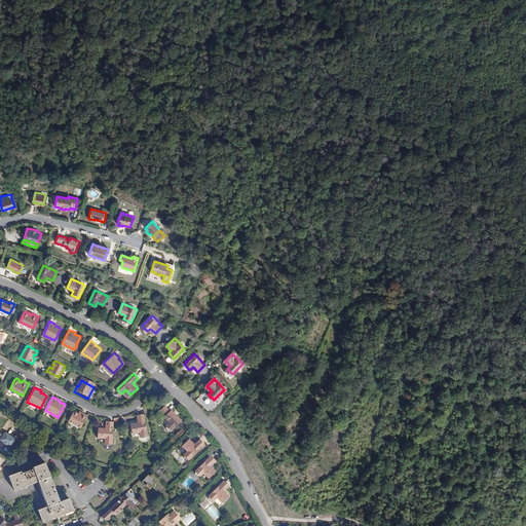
[(166,405),(161,410),(166,415),(165,416),(171,421),(167,425),(168,426),(167,427),(170,429),(172,428),(173,430),(183,419),(173,409),(172,410),(166,405)]
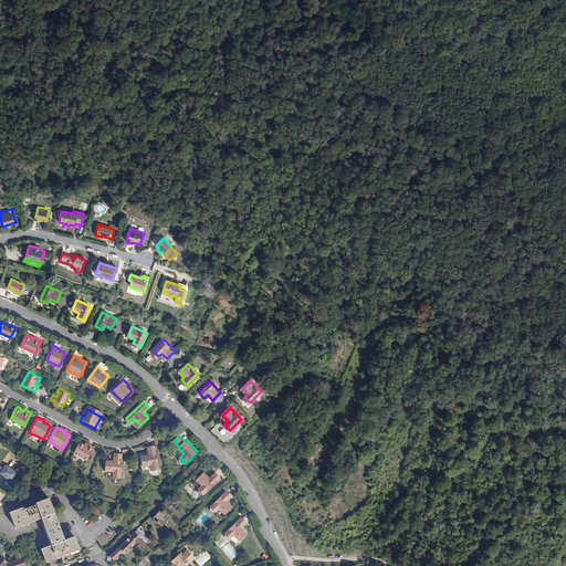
[(95,447),(88,443),(87,446),(85,444),(85,443),(85,442),(82,441),(80,442),(75,452),(88,459),(95,447)]
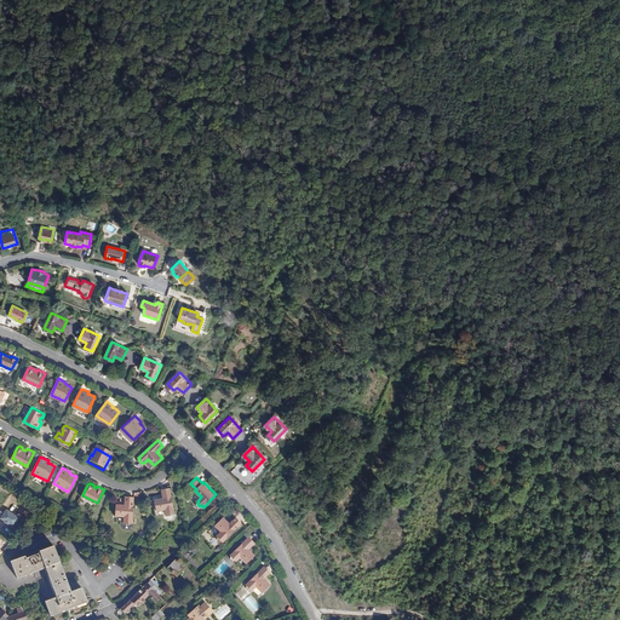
[(171,488),(162,491),(165,498),(156,500),(159,511),(167,509),(168,515),(171,516),(172,516),(173,516),(174,515),(177,514),(171,488)]
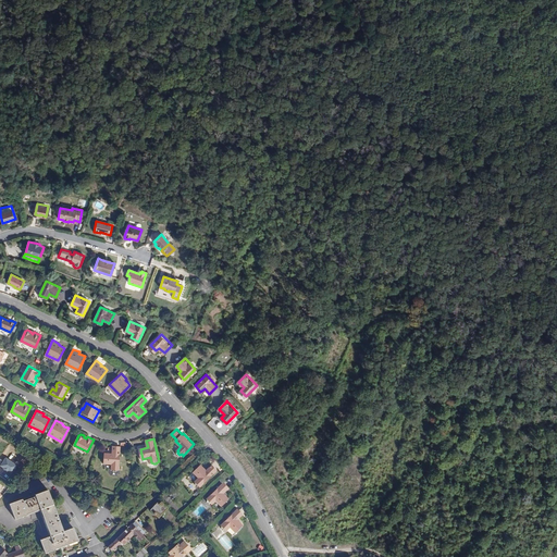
[(122,447),(114,446),(113,454),(106,453),(104,462),(112,463),(112,469),(113,469),(115,471),(116,471),(119,470),(120,470),(122,447)]
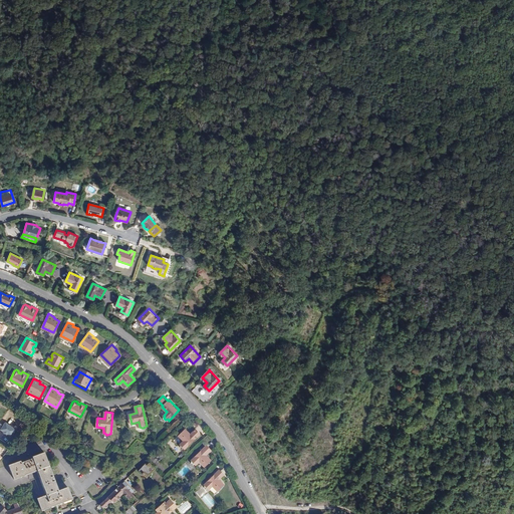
[(18,431),(4,421),(0,427),(0,431),(11,440),(18,431)]
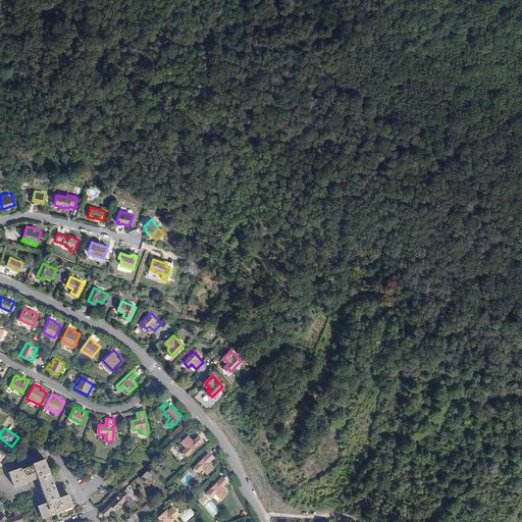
[(188,434),(181,441),(187,447),(183,451),(184,452),(184,453),(185,455),(187,455),(188,456),(203,440),(198,434),(193,439),(188,434)]
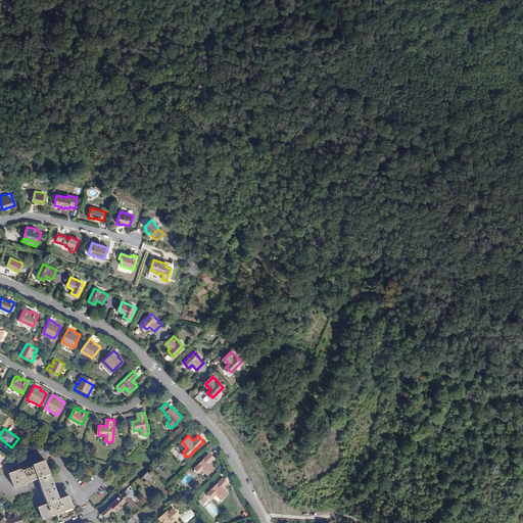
[(208,455),(193,470),(194,471),(193,473),(194,473),(197,474),(198,475),(201,471),(206,476),(214,469),(208,464),(214,460),(208,455)]
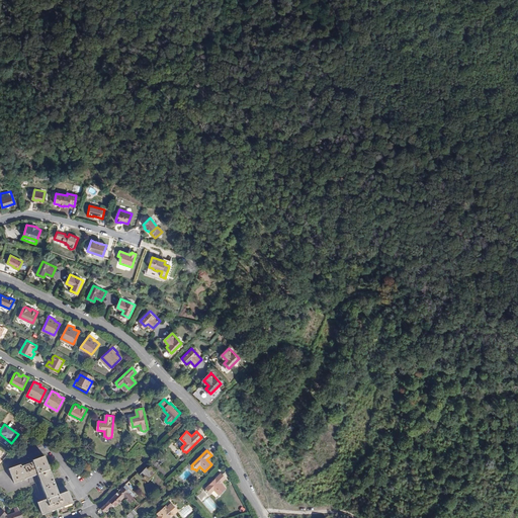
[(20,464),(8,469),(14,484),(25,480),(25,479),(37,473),(47,498),(37,502),(41,514),(57,508),(73,502),(68,490),(59,494),(44,455),(31,460),(32,462),(21,466),(20,464)]
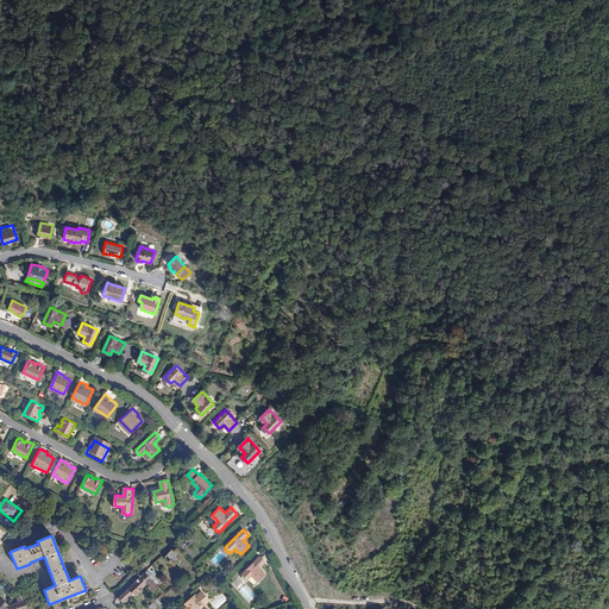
[(174,548),(164,559),(171,566),(182,557),(174,548)]
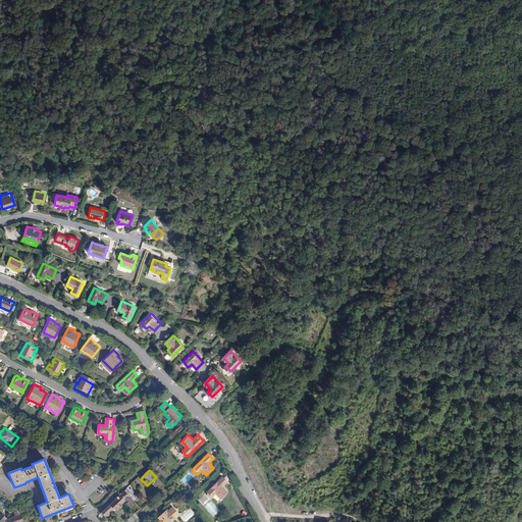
[(226,482),(221,477),(206,492),(206,493),(207,496),(208,497),(210,497),(211,498),(215,493),(220,500),(226,492),(221,487),(226,482)]
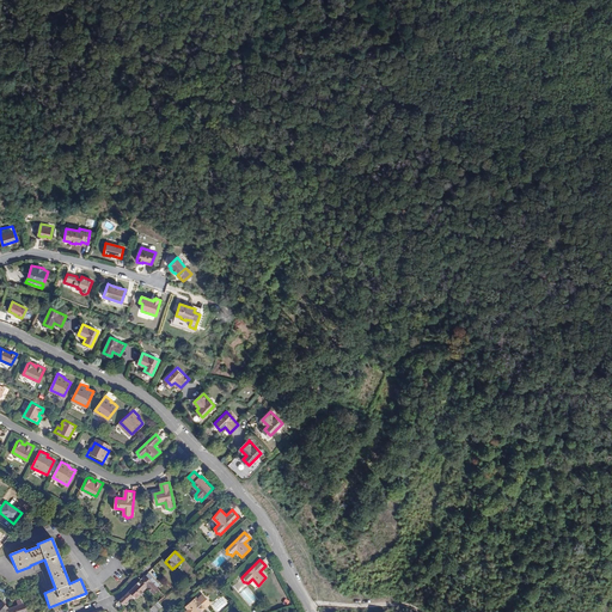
[(150,581),(145,575),(130,589),(130,591),(118,601),(122,606),(130,599),(132,601),(146,588),(153,597),(159,592),(154,586),(155,585),(151,580),(150,581)]
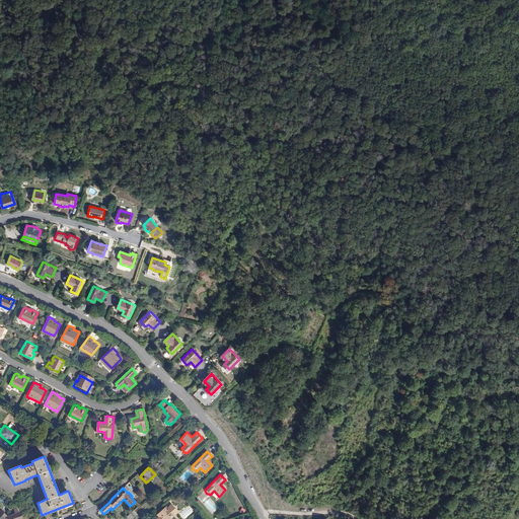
[(170,505),(166,509),(173,516),(177,512),(170,505)]
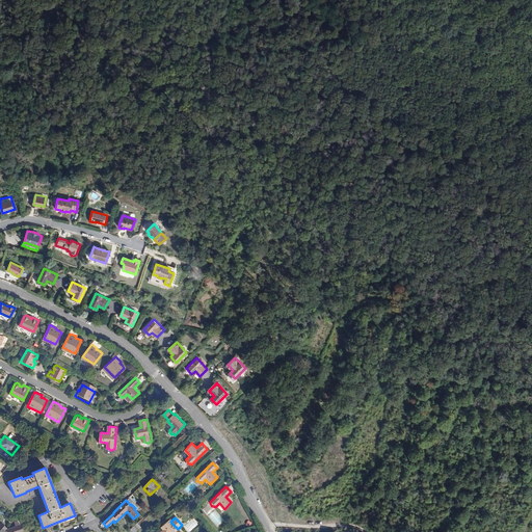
[(173,531),(178,529),(170,522),(169,520),(160,528),(162,530),(163,531),(173,531)]
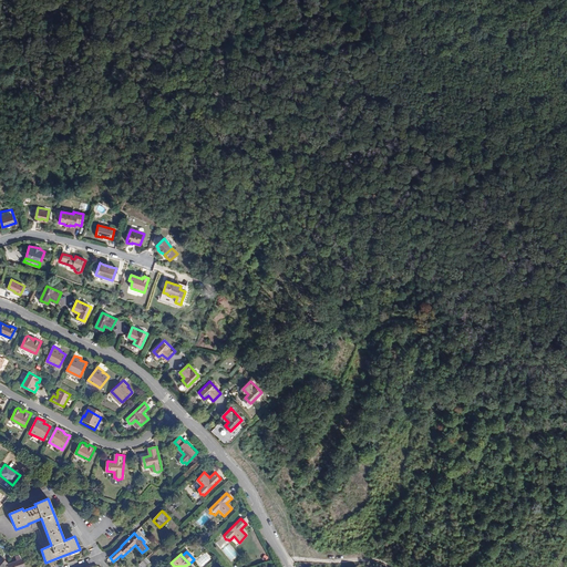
All buildings are outlined.
